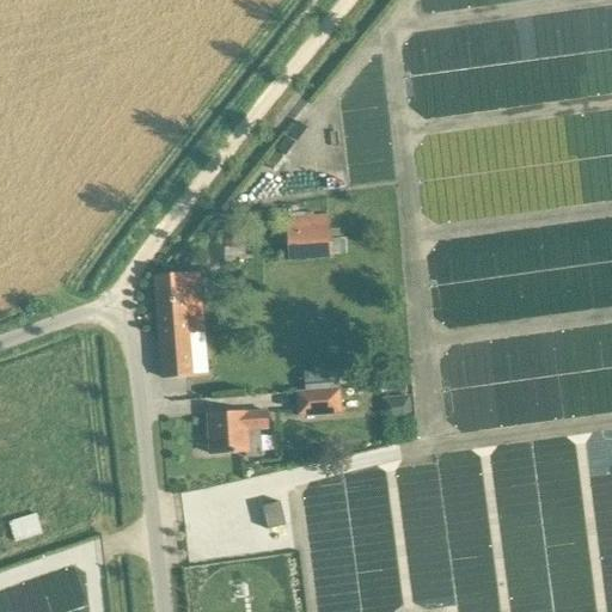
[(332,254),(331,226),(330,214),(286,218),(287,230),(289,257),(332,254)]
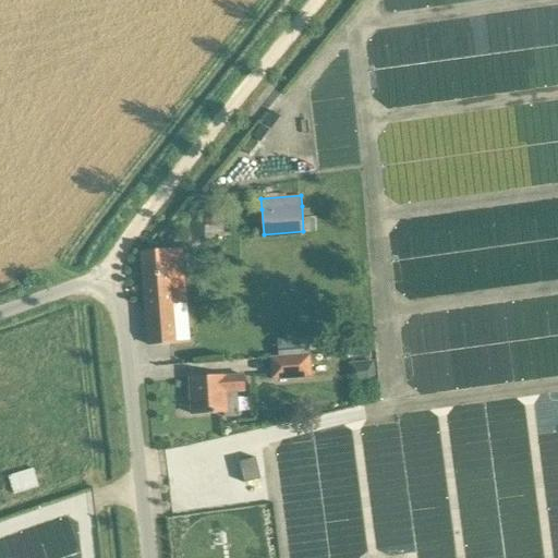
[(204,216),(204,223),(209,229),(217,229),(221,223),(221,217),(217,211),(209,211),(204,216)]
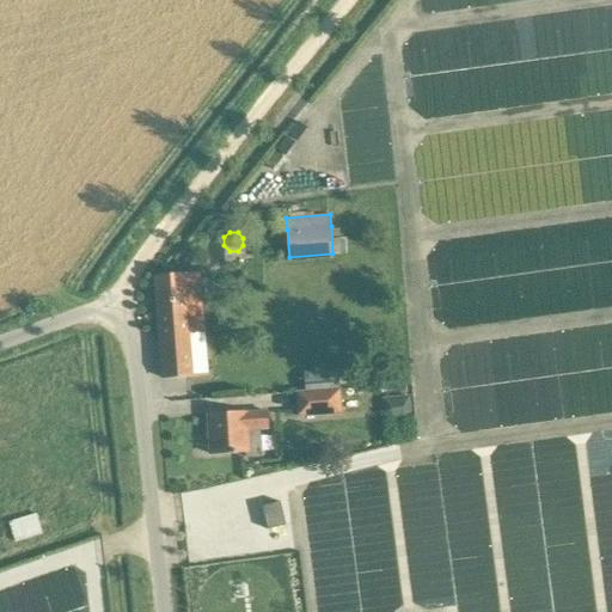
[(187,377),(195,375),(190,308),(201,307),(199,274),(155,277),(163,378),(187,377)]
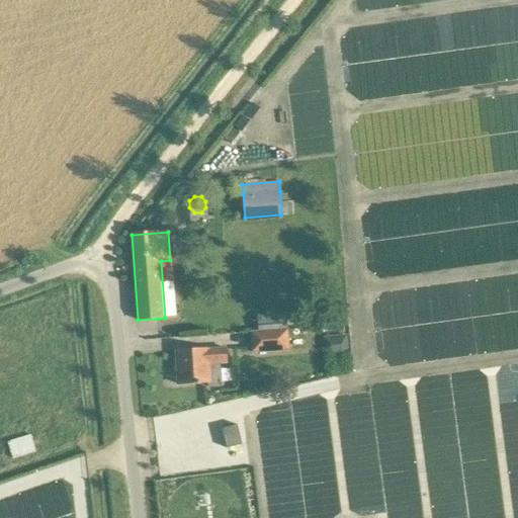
[(285,313),(258,315),(259,332),(287,330),(285,313)]
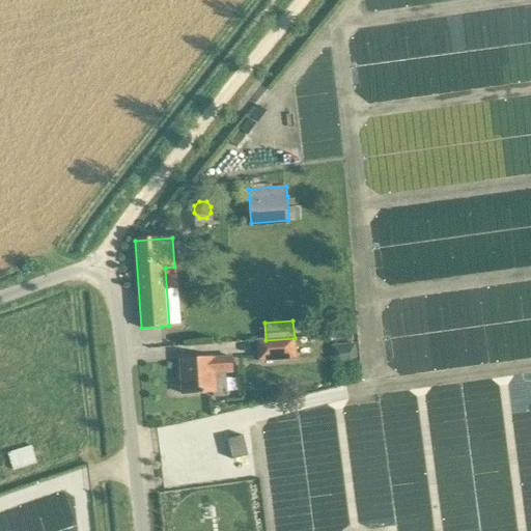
[(259,362),(297,359),(295,338),(266,340),(257,341),(259,362)]
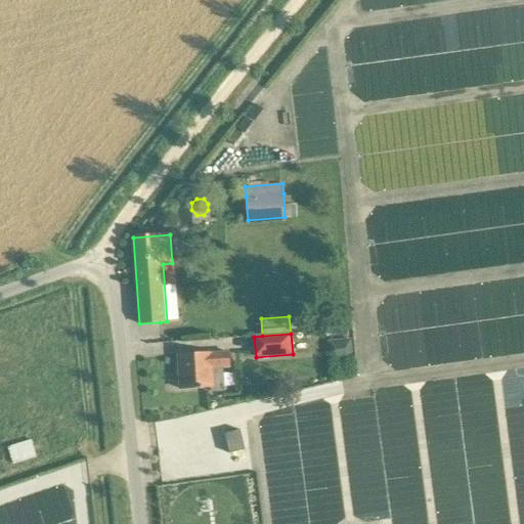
[(347,358),(349,355),(352,352),(351,340),(329,342),(330,355),(336,358),(347,358)]
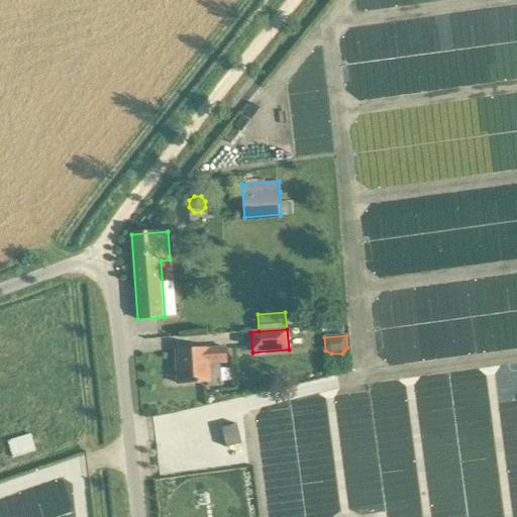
[(209,387),(221,386),(219,363),(226,363),(225,347),(181,350),(182,367),(177,367),(178,384),(196,383),(197,384),(200,384),(199,383),(209,382),(209,387)]
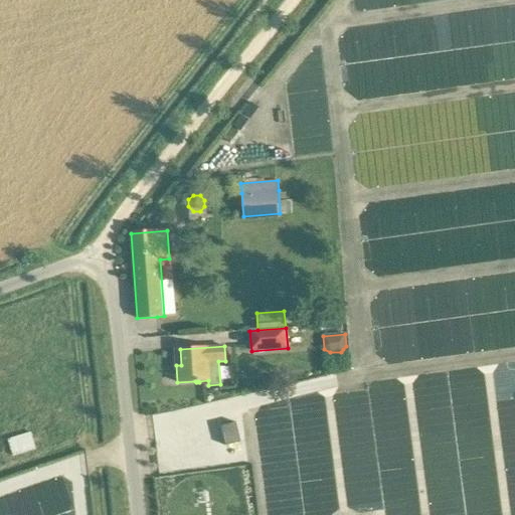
[(235,422),(220,425),(225,446),(240,442),(235,422)]
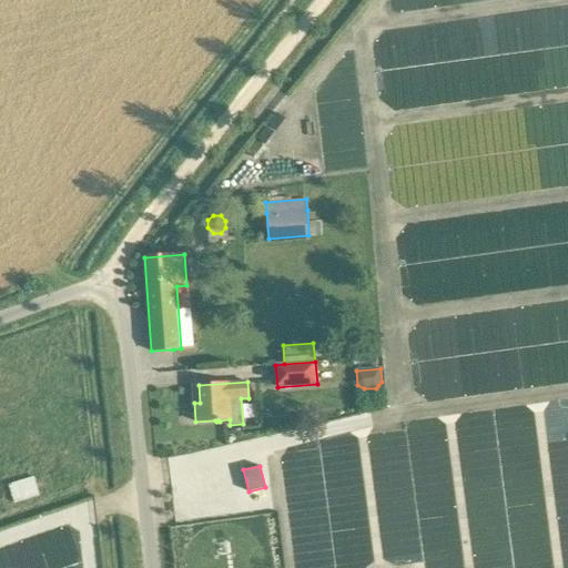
[(33,478),(9,486),(14,503),(39,495),(33,478)]
